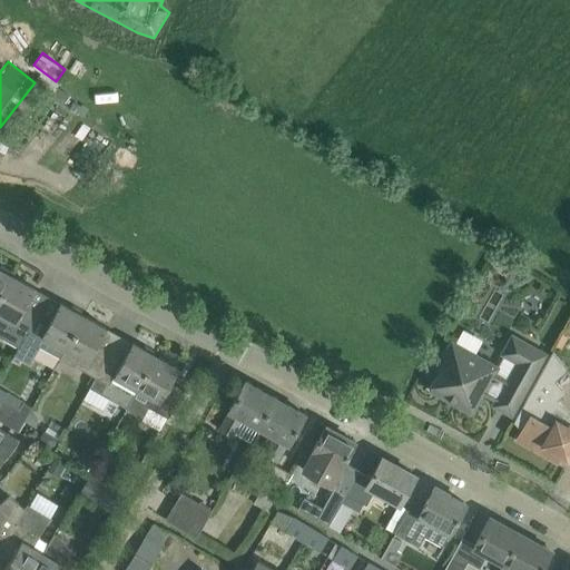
[(0,295),(11,275),(8,274),(9,271),(1,266),(0,267),(0,295)]
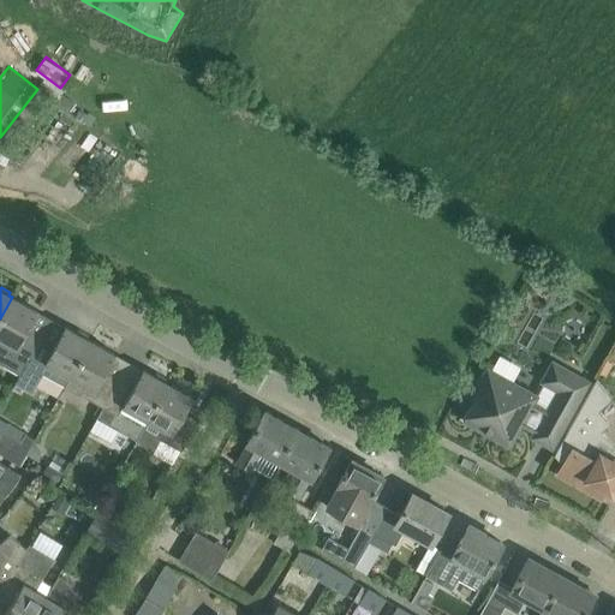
[(15,384),(42,334),(29,327),(37,311),(12,297),(0,318),(0,364),(19,375),(15,383),(15,384)]
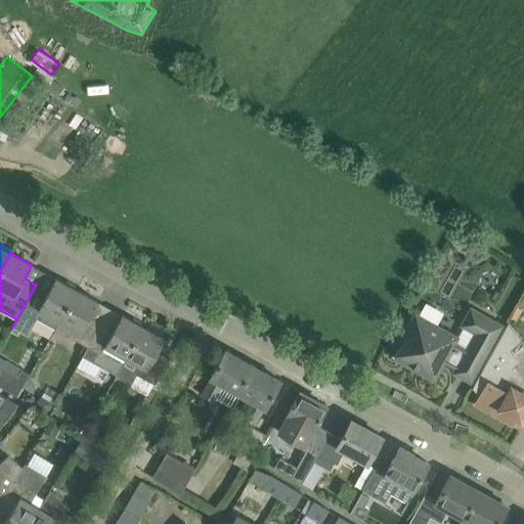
[(60,321),(59,321),(77,290),(74,289),(75,286),(67,281),(66,284),(55,278),(48,291),(36,285),(16,319),(12,328),(11,331),(17,334),(18,331),(27,335),(36,318),(55,330),(60,321)]
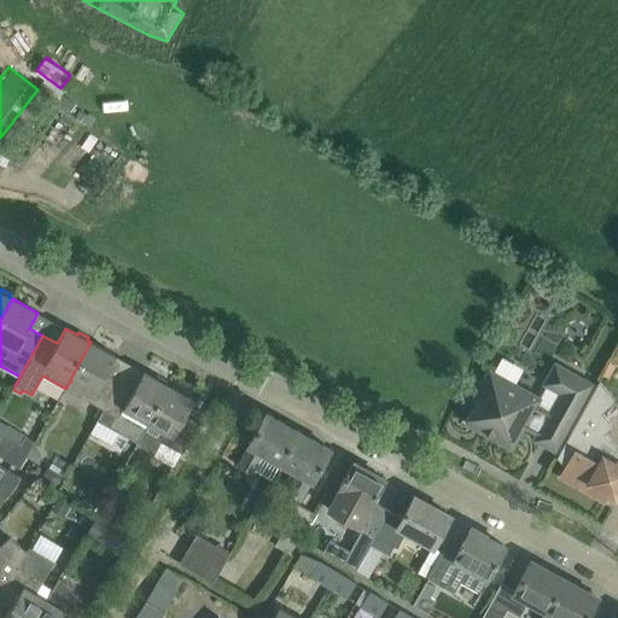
[(104,409),(121,379),(108,371),(116,356),(91,342),(70,379),(71,379),(86,388),(80,396),(104,409)]
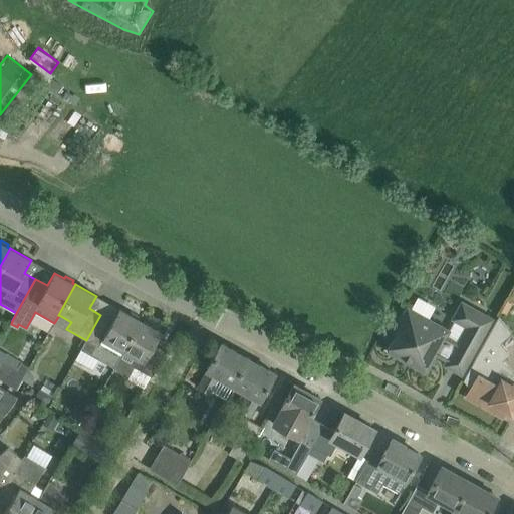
[(446,360),(443,365),(461,375),(492,319),(462,302),(452,319),(455,320),(470,328),(461,345),(446,336),(449,331),(428,319),(411,309),(407,307),(393,333),(396,335),(387,351),(426,373),(436,354),(446,360)]
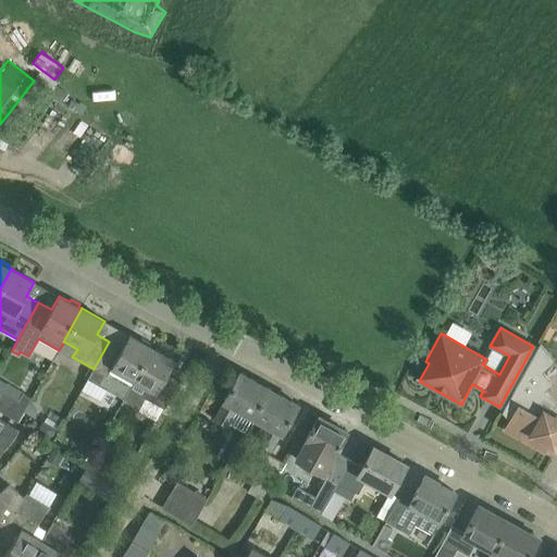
[(109,342),(94,369),(107,376),(103,381),(106,388),(123,398),(152,347),(149,345),(150,343),(141,338),(140,341),(130,334),(122,348),(109,342)]
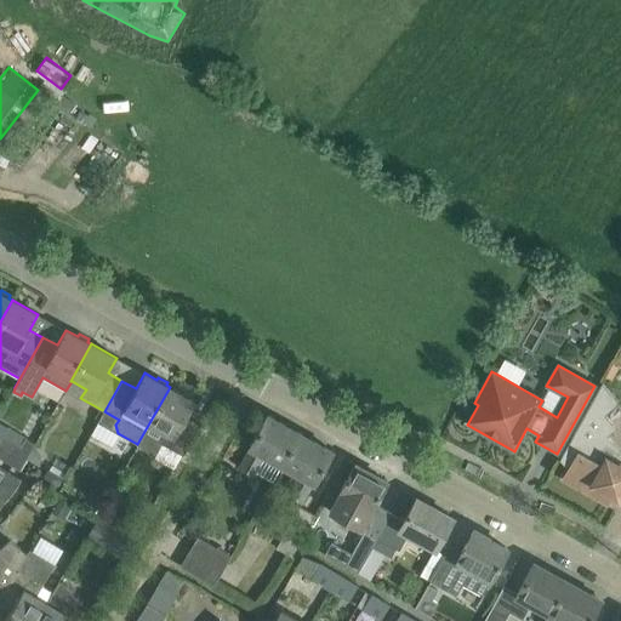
[(602,382),(562,455),(574,462),(564,479),(599,499),(604,490),(617,497),(620,490),(620,453),(605,437),(615,428),(602,414),(609,408),(617,400),(602,382)]
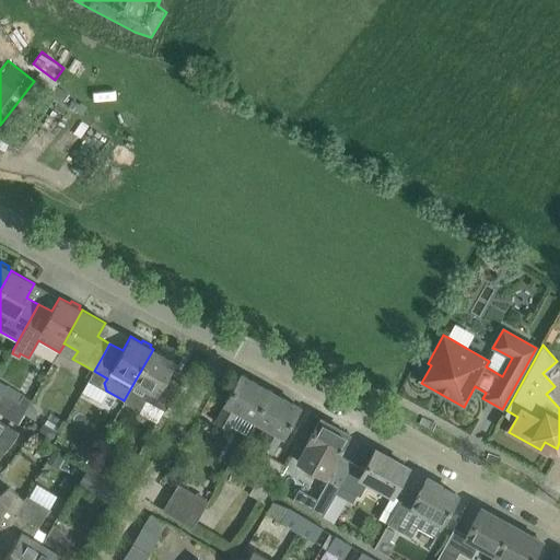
[(181,383),(167,375),(176,362),(153,349),(124,400),(140,410),(146,399),(165,410),(181,383)]
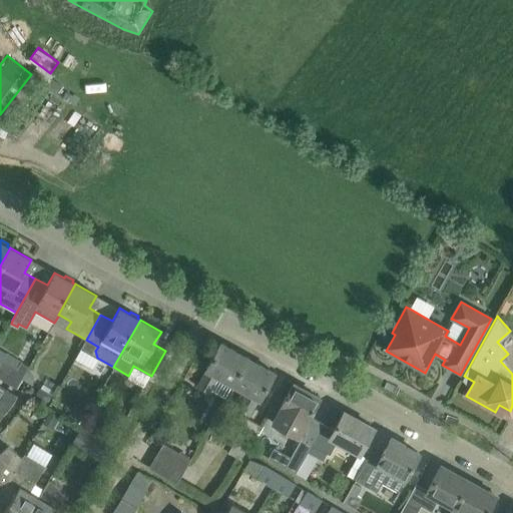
[(232,384),(247,358),(220,343),(205,370),(206,370),(197,386),(209,393),(218,376),(232,384)]
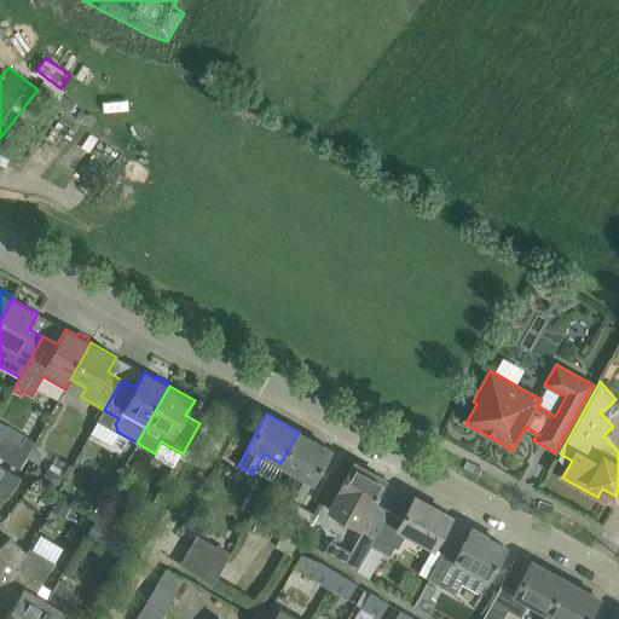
[(313,480),(330,450),(299,432),(281,463),(298,473),(287,492),(301,499),(312,480),(313,480)]
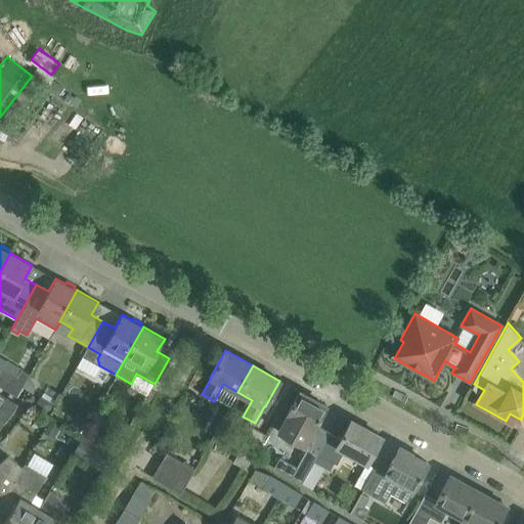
[(1,368),(0,369),(0,386),(16,396),(29,375),(22,369),(16,377),(1,368)]
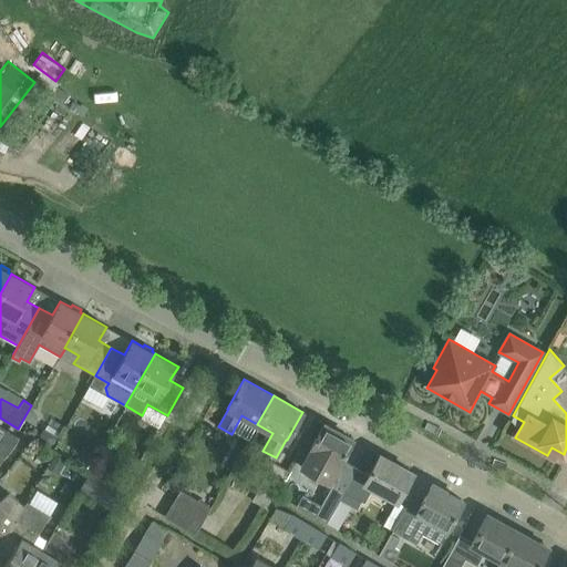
[(143,416),(160,425),(165,414),(148,405),(143,416)]
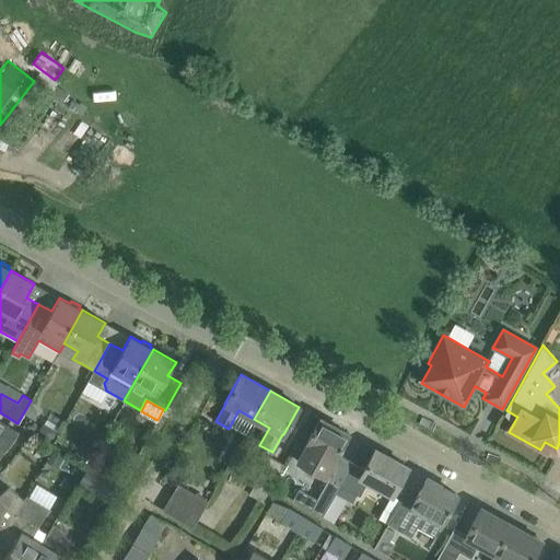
[(325,476),(335,458),(349,434),(319,418),(306,443),(307,443),(298,461),(325,476)]
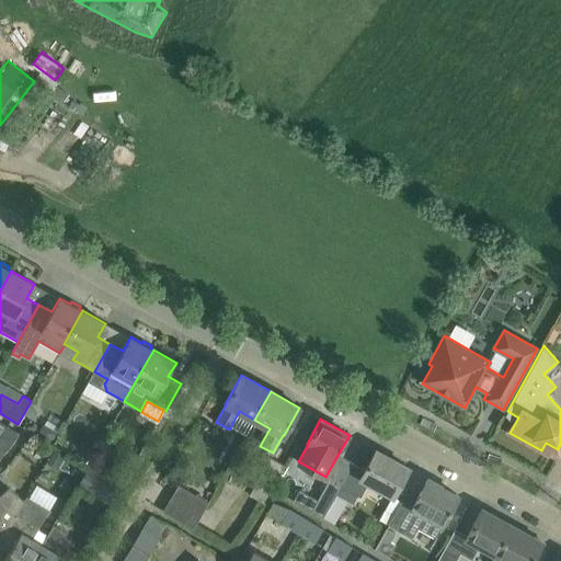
[(43,423),(38,431),(39,436),(48,441),(53,438),(58,432),(43,423)]
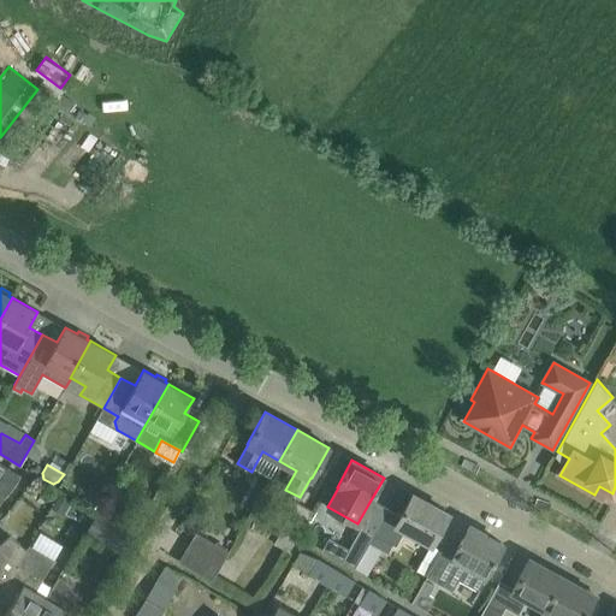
[(16,485),(21,475),(9,468),(3,478),(16,485)]
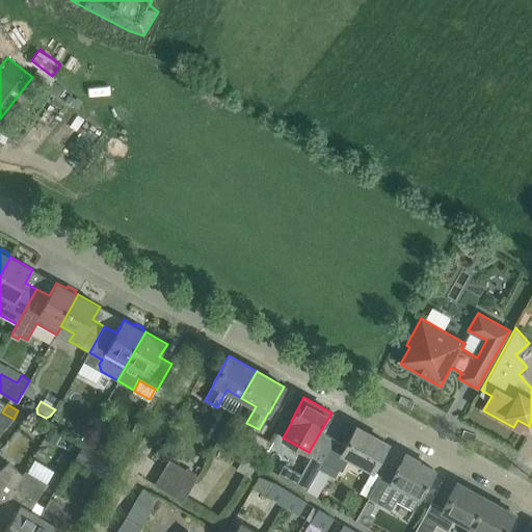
[(82,442),(89,430),(78,423),(71,434),(82,442)]
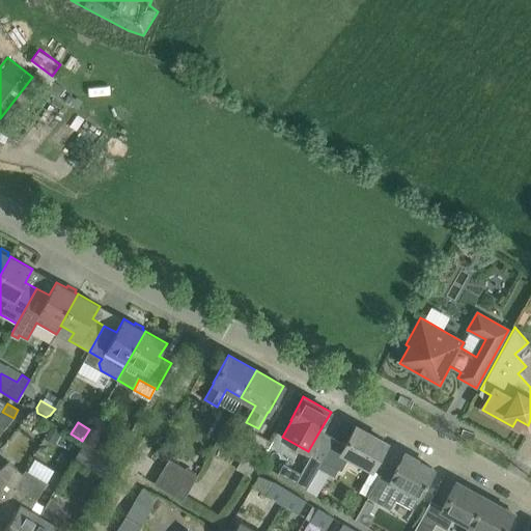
[(52,425),(44,439),(53,445),(61,431),(52,425)]
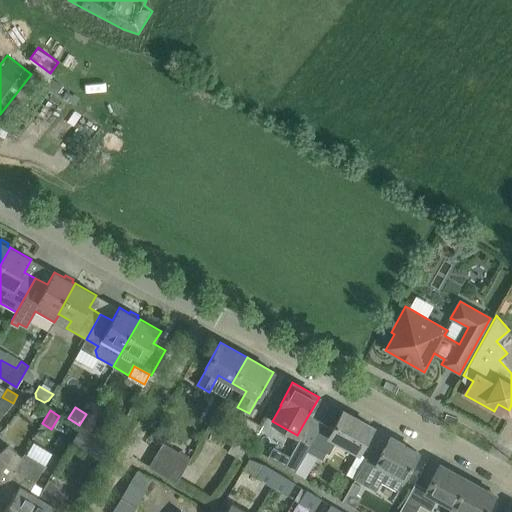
[(323,424),(307,451),(317,457),(322,460),(326,453),(329,454),(337,440),(358,452),(372,427),(373,427),(343,411),(333,429),(323,424)]
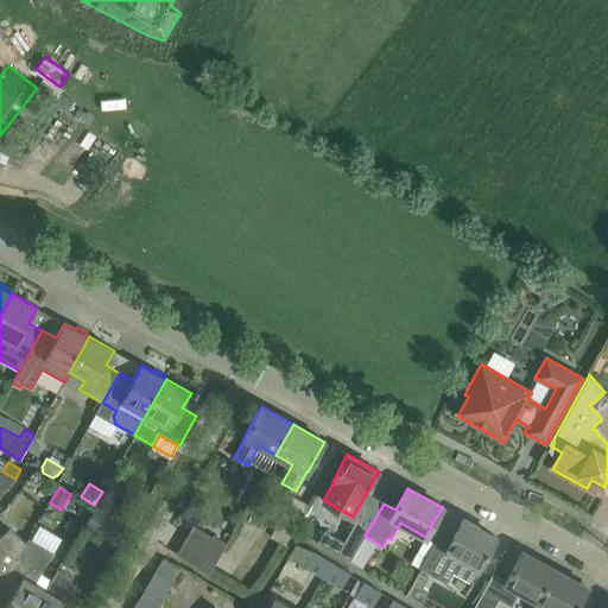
[(358,519),(337,555),(350,562),(365,536),(384,504),(366,493),(363,498),(359,507),(353,517),(358,519)]
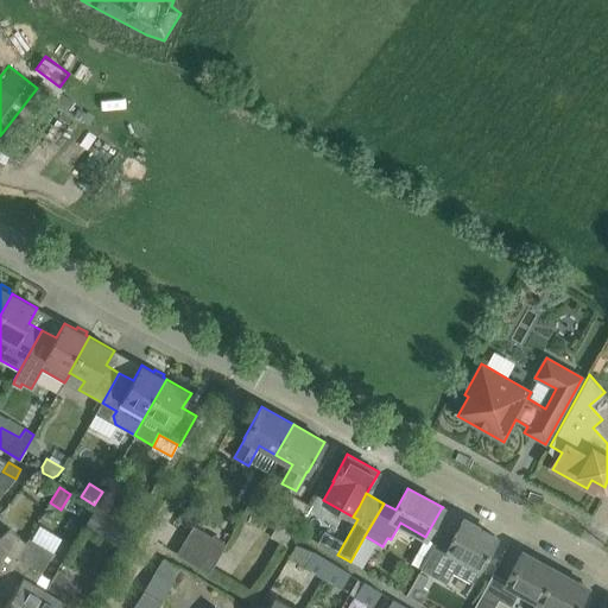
[(111,513),(130,525),(137,513),(138,512),(116,499),(115,501),(103,494),(96,506),(111,513)]
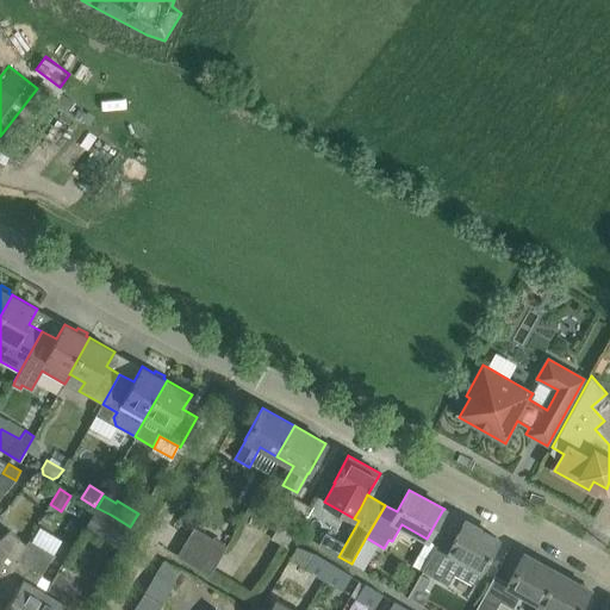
[(287,546),(310,505),(294,496),(272,537),(287,546)]
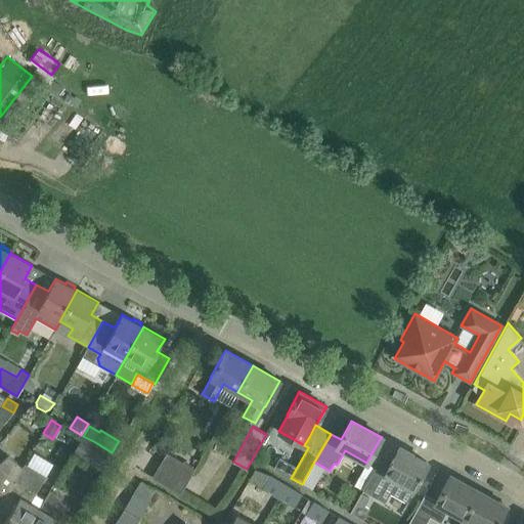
[(83,436),(75,448),(105,467),(113,454),(112,452),(83,436)]
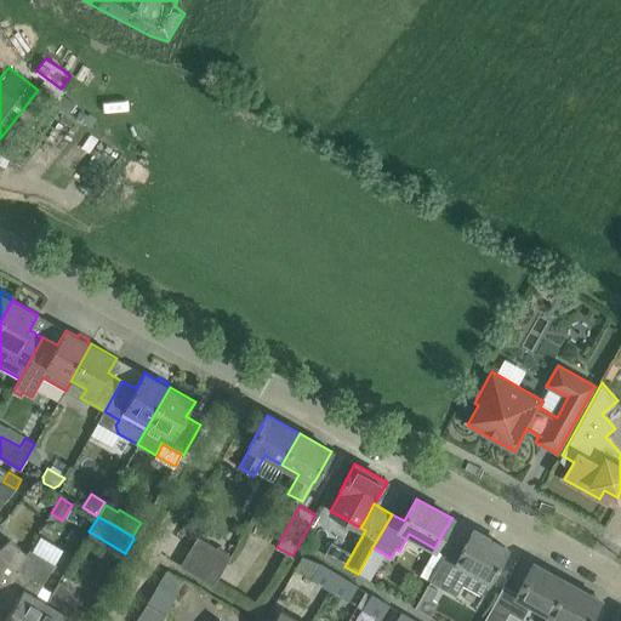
[(444,554),(429,580),(456,594),(462,585),(482,594),(490,580),(507,548),(473,530),(456,560),(444,554)]
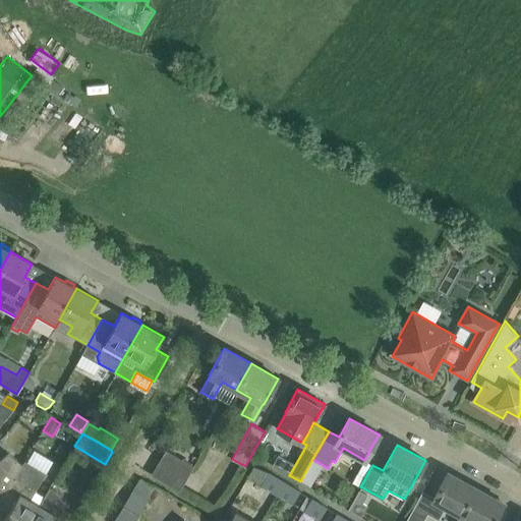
[(152,475),(179,491),(187,479),(186,479),(193,467),(167,451),(152,475)]
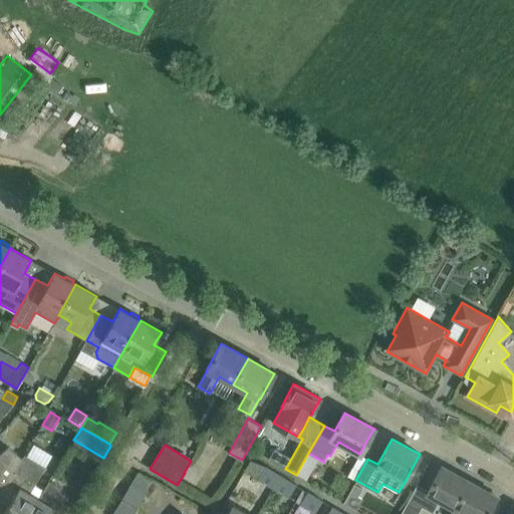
[(14,473),(22,458),(8,447),(0,454),(0,492),(1,494),(14,473)]
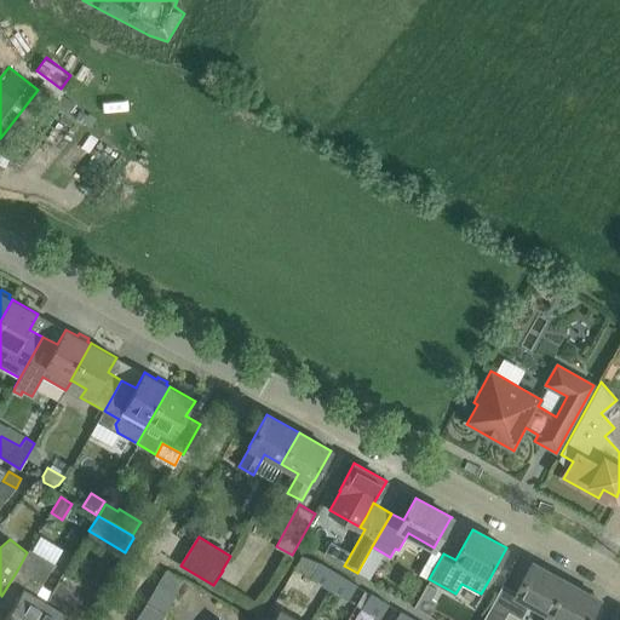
[(34,619),(46,601),(35,595),(55,563),(29,547),(27,552),(17,570),(1,596),(15,603),(4,619),(34,619)]
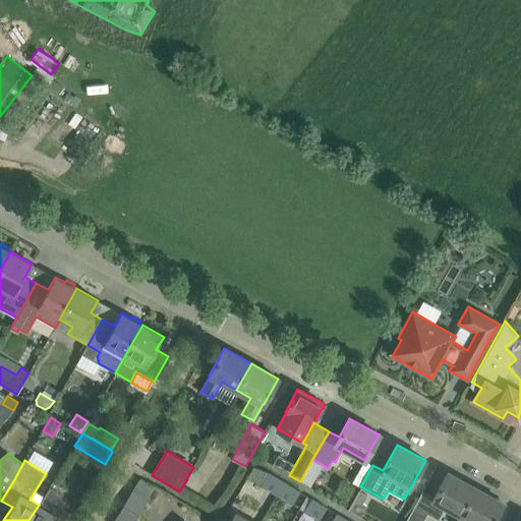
[(432,500),(425,513),(439,520),(446,506),(461,515),(475,488),(447,472),(432,500)]
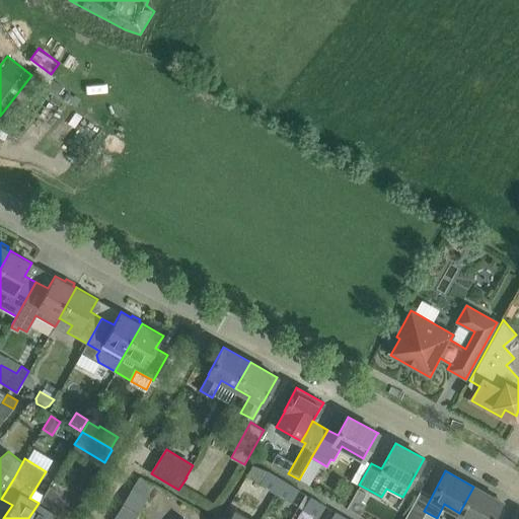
[(275,494),(283,479),(269,471),(262,486),(275,494)]
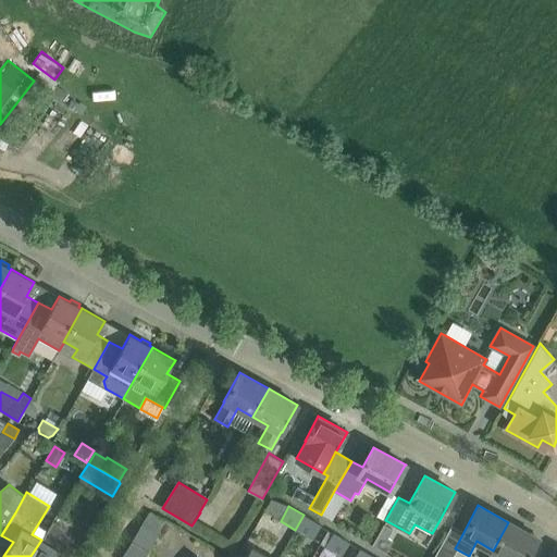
[(304,515),(295,530),(312,540),(321,524),(304,515)]
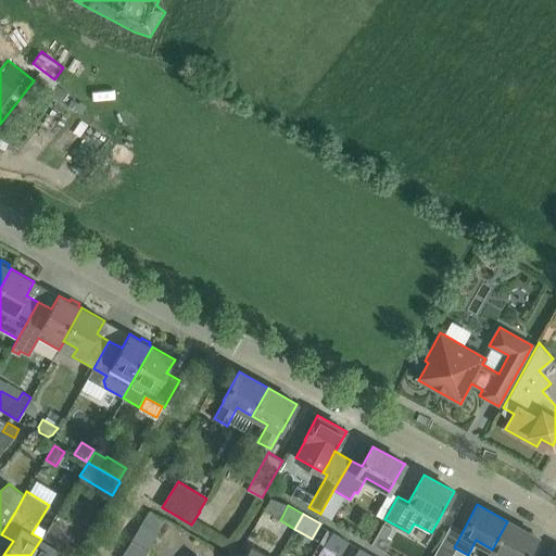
[(75,555),(79,550),(67,543),(71,538),(57,522),(53,519),(41,539),(30,555),(75,555)]
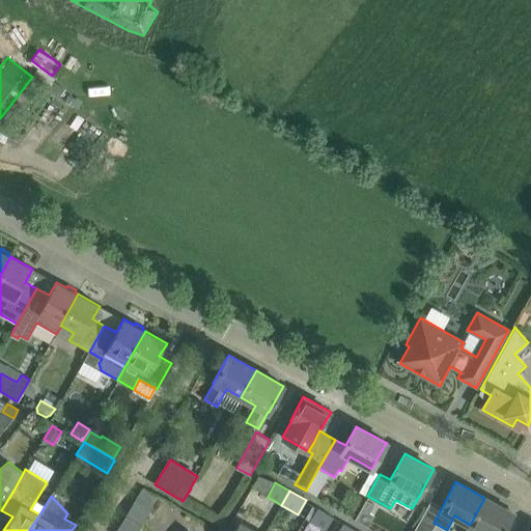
[(470,525),(466,530),(503,530),(513,513),(484,498),(470,525)]
